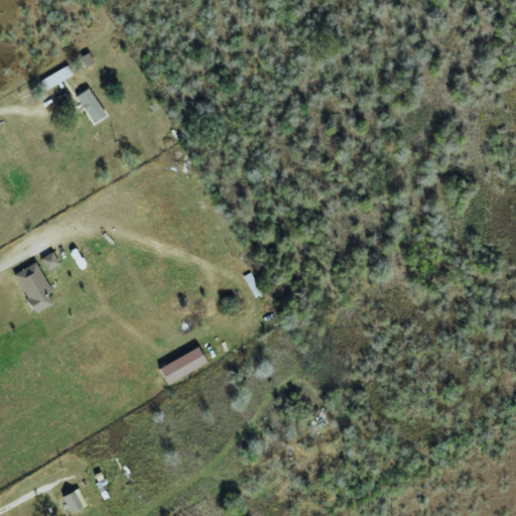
[(37,81),(42,91),(71,77),(66,67),(37,81)]
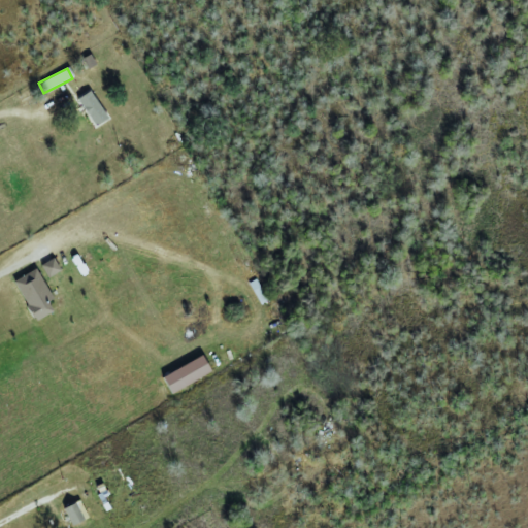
[(107,119),(88,91),(76,99),(95,127),(107,119)]
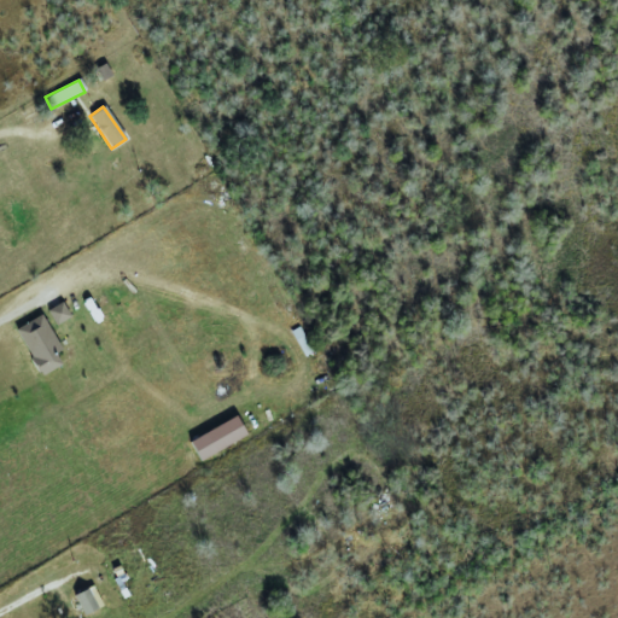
[(54,326),(70,318),(62,302),(47,310),(54,326)]
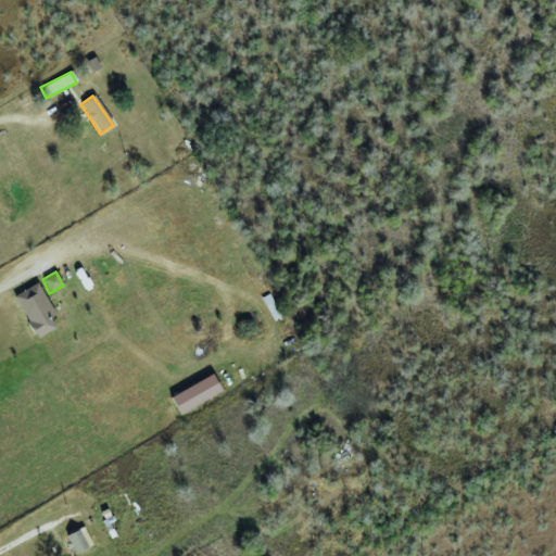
[(13,297),(37,339),(55,328),(49,318),(54,315),(37,283),(13,297)]
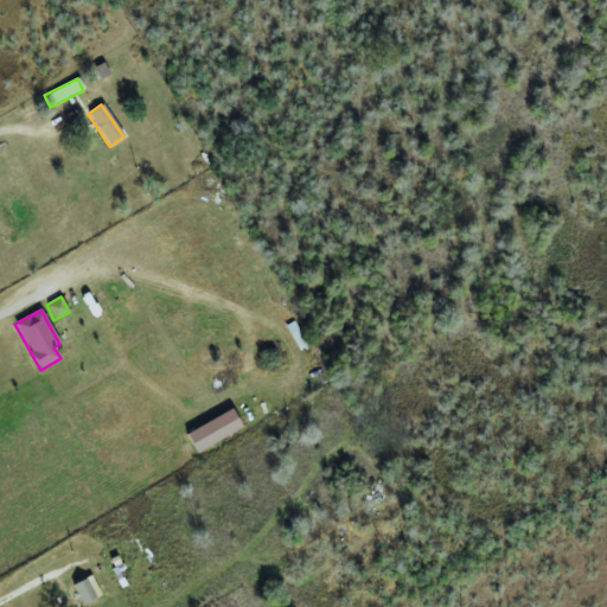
[(242,430),(234,410),(186,430),(196,451),(242,430)]
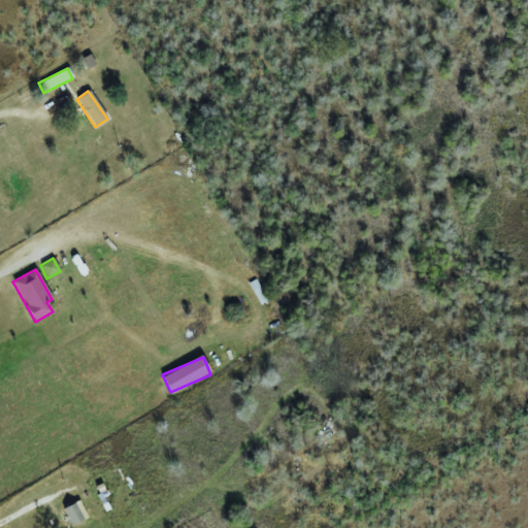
[(87,518),(78,501),(62,508),(70,526),(87,518)]
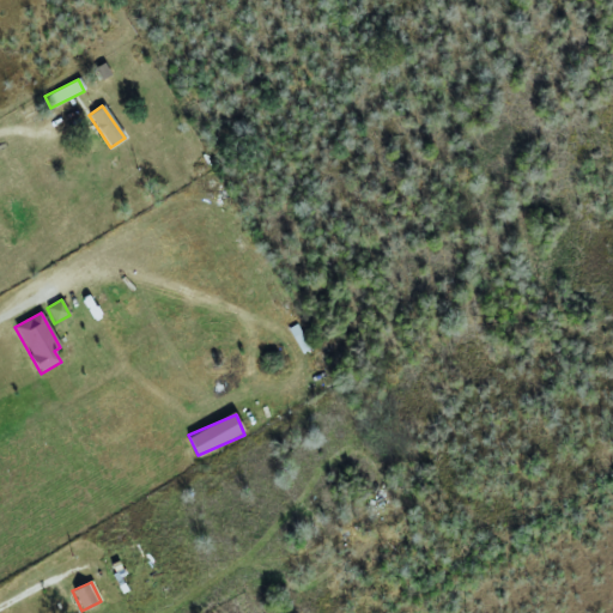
All buildings are outlined.
